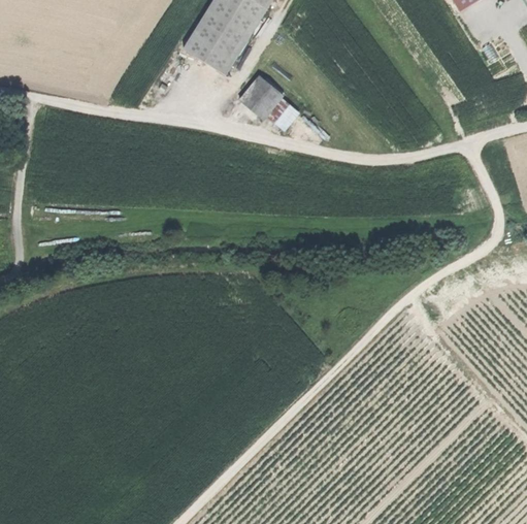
[(212,0),(184,47),(225,73),(266,7),(255,0),(212,0)]
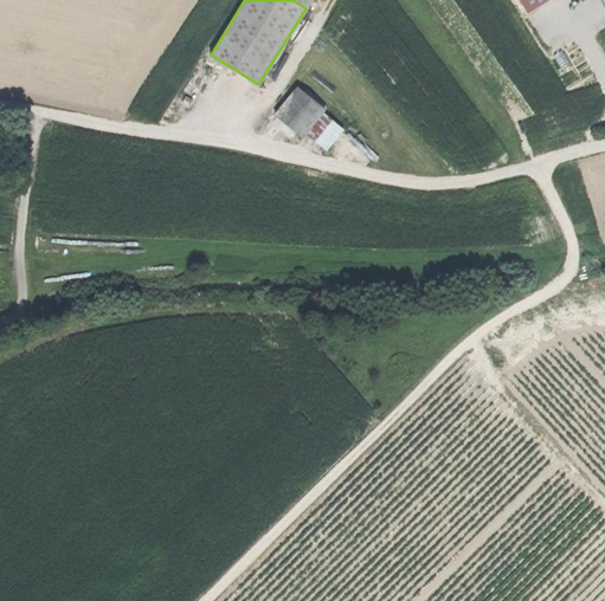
[(519,0),(526,11),(544,0),(519,0)]
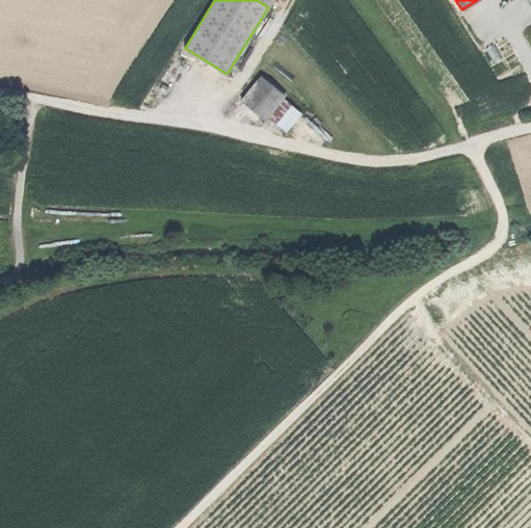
[(261,75),(240,99),(264,119),(267,115),(282,98),(284,96),(261,75)]
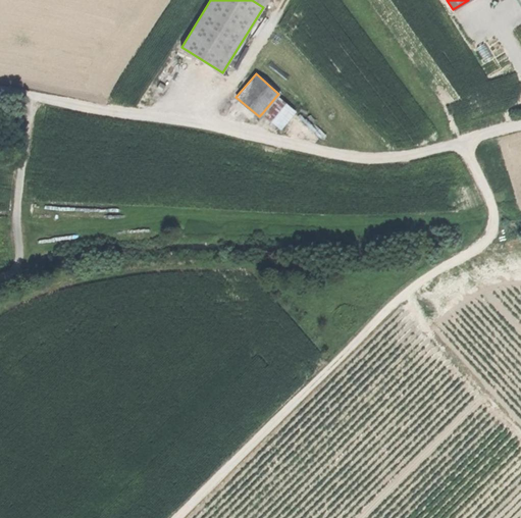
[(293,110),(276,96),(262,113),(278,127),(293,110)]
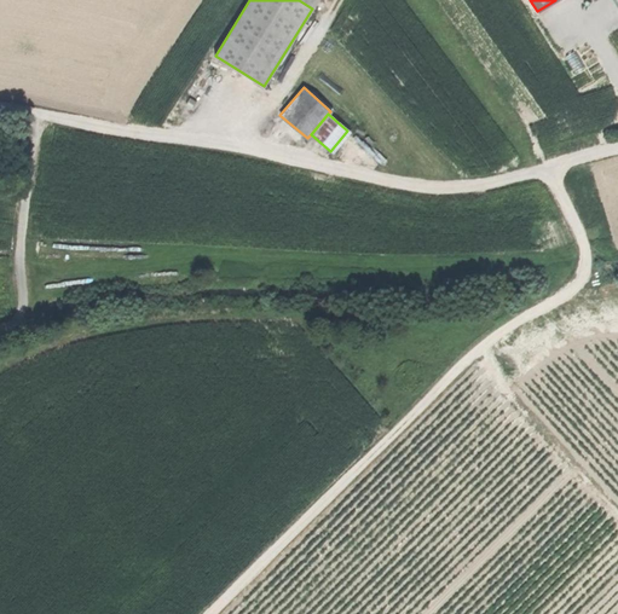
All buildings are outlined.
